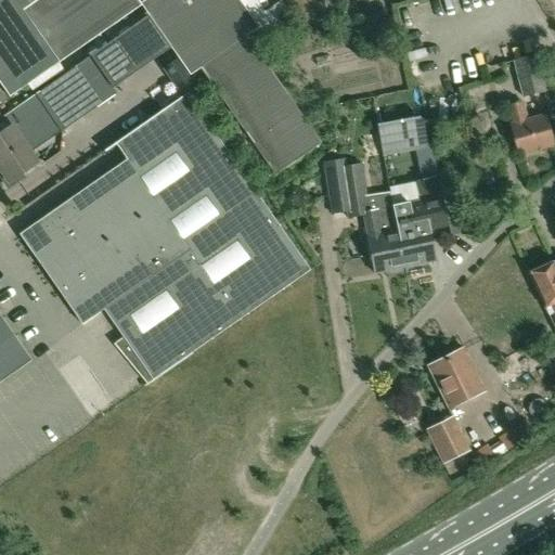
[(141,7),(140,4),(136,0),(0,0),(0,86),(9,98),(141,7)]
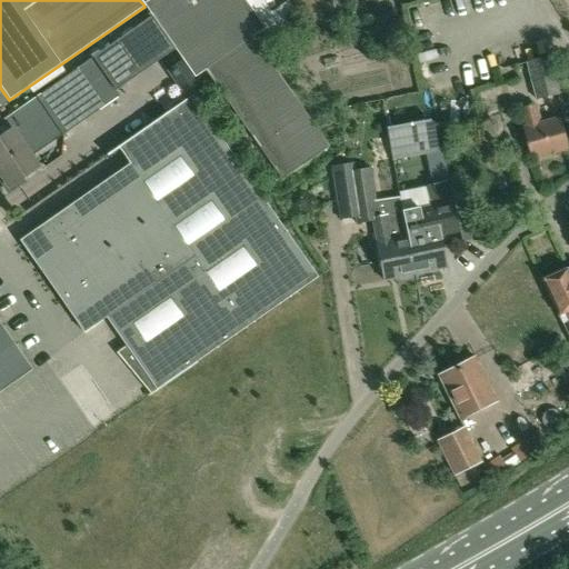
[(149,0),(143,5),(145,7),(181,60),(190,72),(193,78),(205,71),(281,180),(328,148),(251,37),(262,28),(243,0),(149,0)]
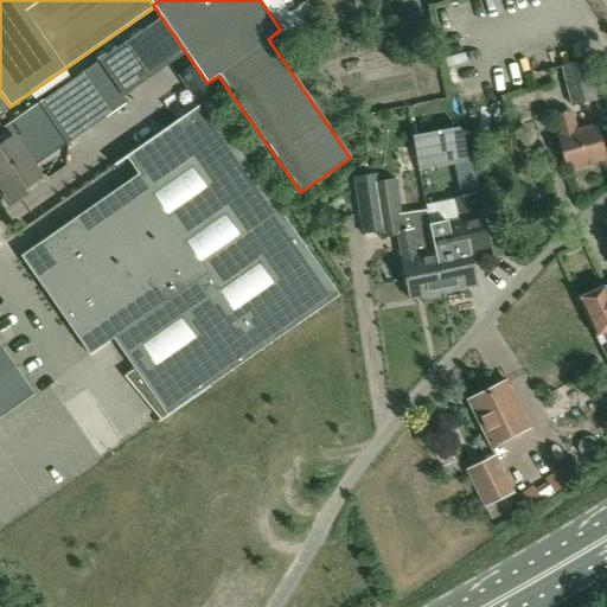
[(146,56),(133,38),(2,128),(11,140),(0,147),(0,195),(8,206),(25,195),(23,191),(39,179),(21,153),(56,129),(66,145),(126,103),(110,81),(146,56)]
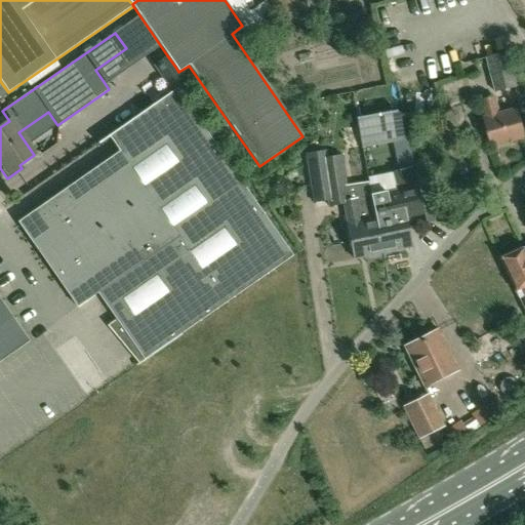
[(516,87),(508,53),(486,58),(493,92),(516,87)]
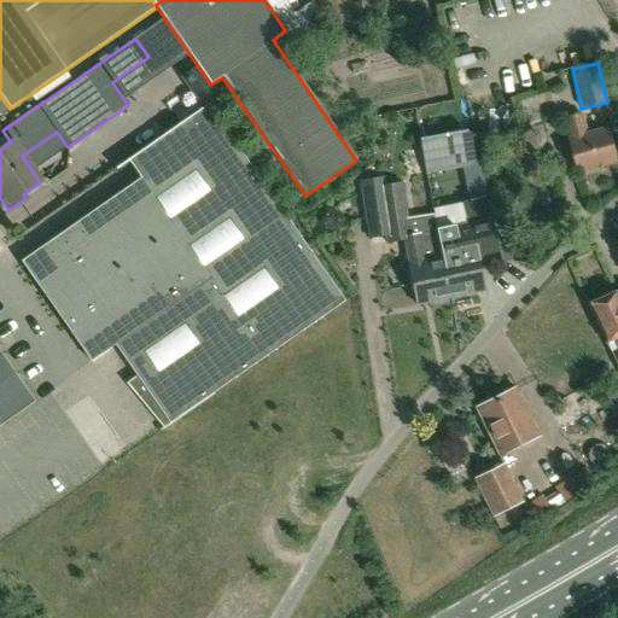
[(197,65),(181,76),(191,89),(207,79),(197,65)]
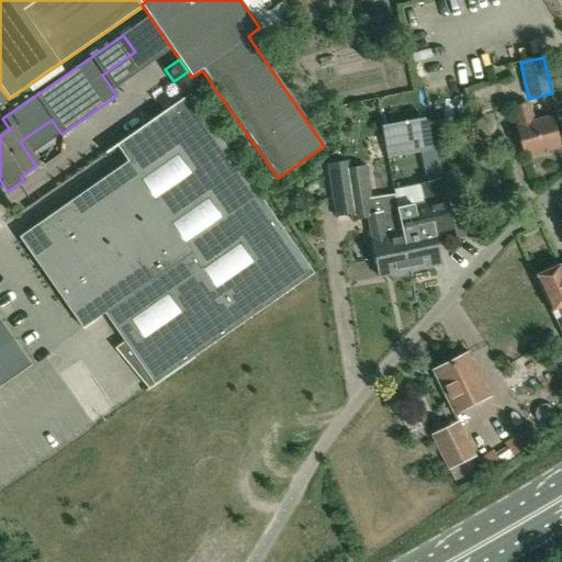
[(192,99),(189,94),(115,146),(127,163),(19,238),(82,329),(104,314),(124,341),(122,343),(153,385),(145,391),(146,392),(191,360),(191,359),(313,274),(265,204),(191,99),(192,99)]
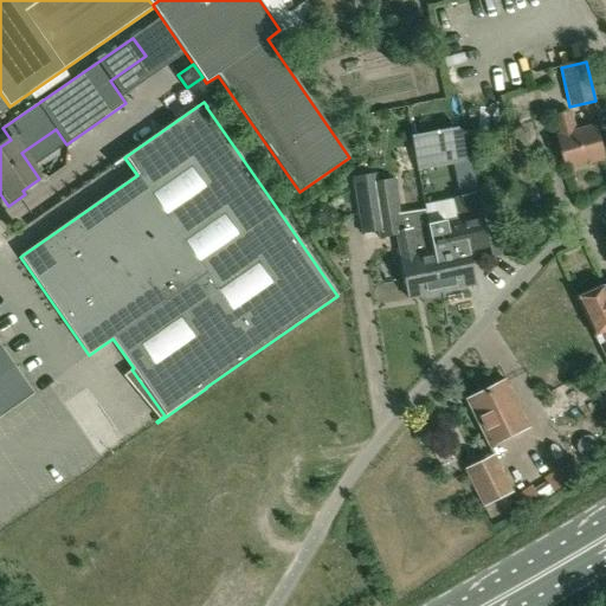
[(566,171),(604,161),(594,126),(575,131),(571,113),(552,117),(566,171)]
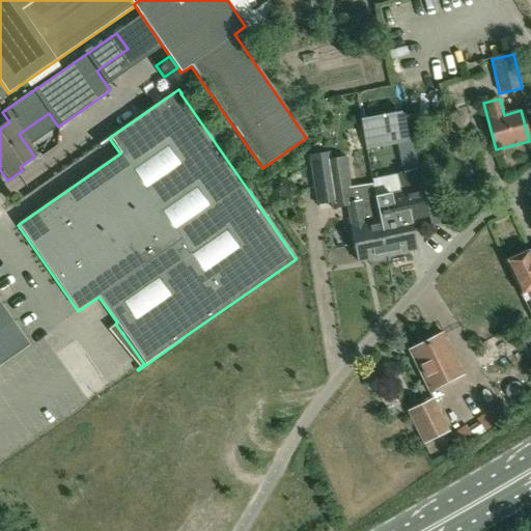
[(407,143),(402,116),(361,122),(365,149),(407,143)]
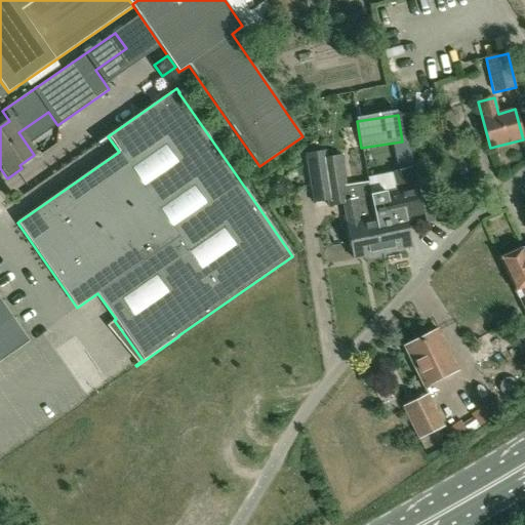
[(370,196),(367,183),(348,187),(342,156),(326,158),(325,152),(306,155),(313,203),(327,200),(328,207),(342,203),(347,225),(354,259),(382,253),(370,196)]
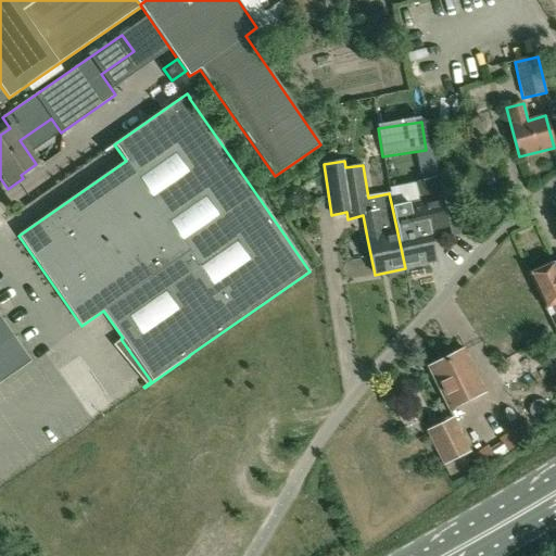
[(447,227),(441,197),(406,204),(392,207),(405,268),(436,262),(429,231),(447,227)]
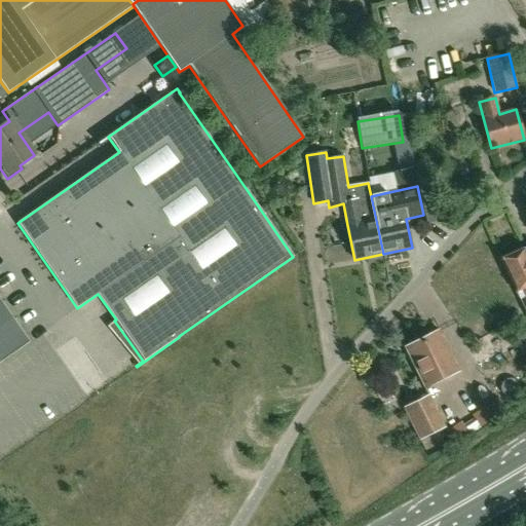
[(525,313),(525,253),(524,249),(500,260),(525,313)]
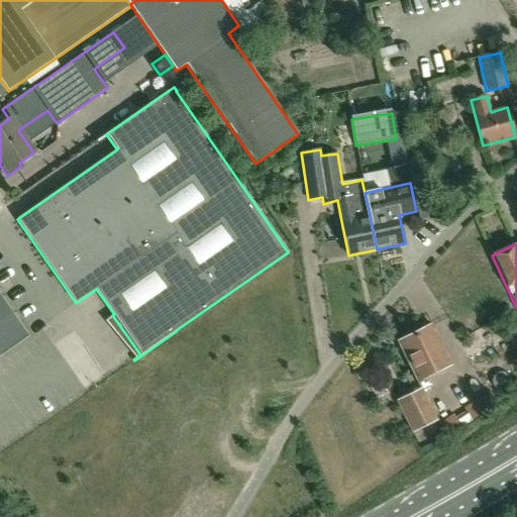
[(0,295),(0,355),(28,336),(0,295)]
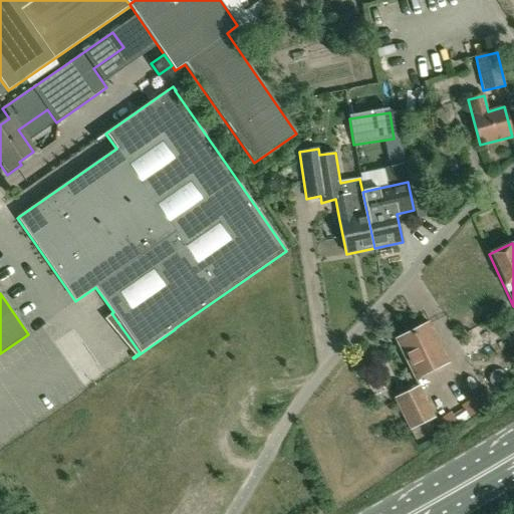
[(415,378),(449,361),(430,324),(396,341),(415,378)]
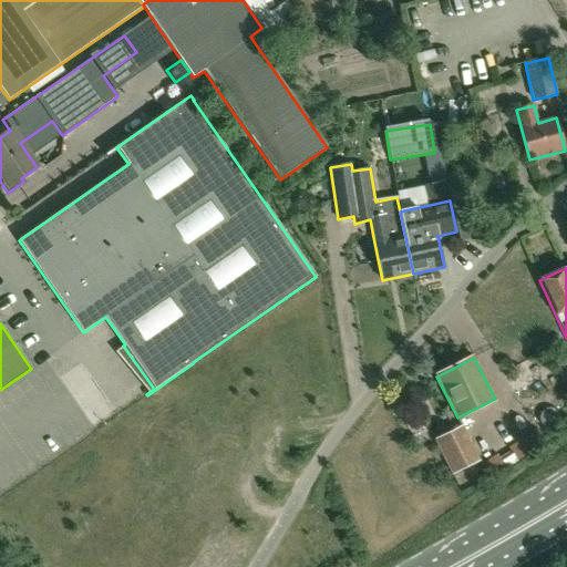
[(480,461),(463,425),(434,440),(451,474),(480,461)]
